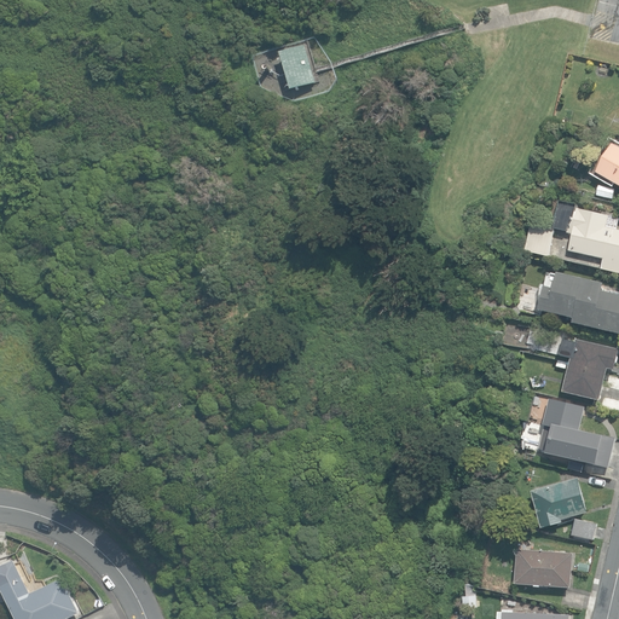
[(283,53),(294,90),(318,82),(307,46),(283,53)]
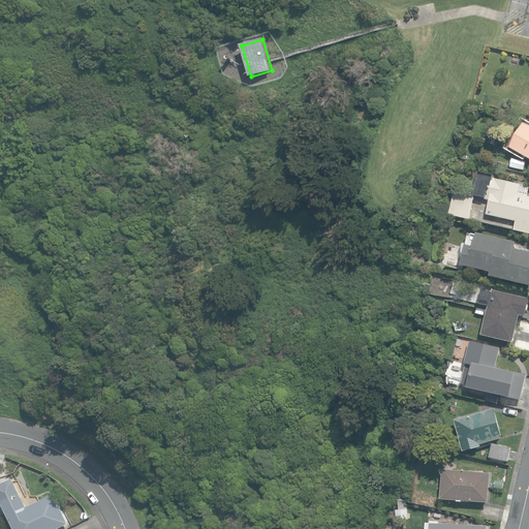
[(498,127),(506,129),(509,113),(501,112),(498,127)]
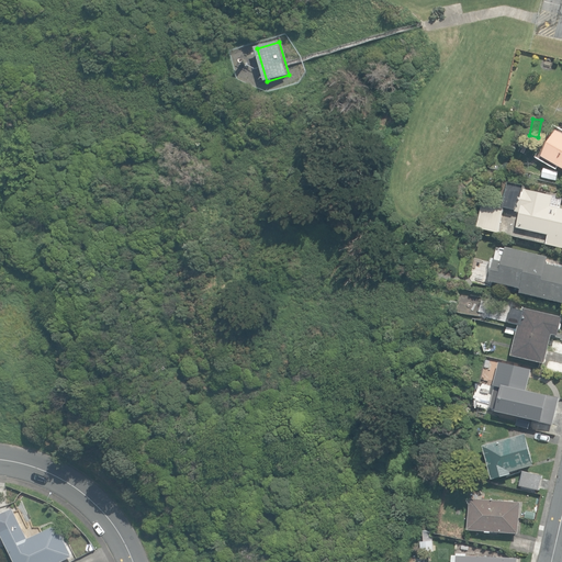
[(559,167),(561,168),(561,130),(554,125),(536,157),(558,169),(559,167)]
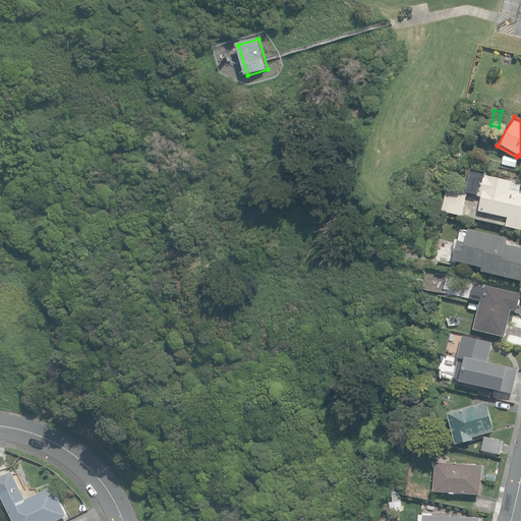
[(502,164),(516,167),(518,159),(504,156),(502,164)]
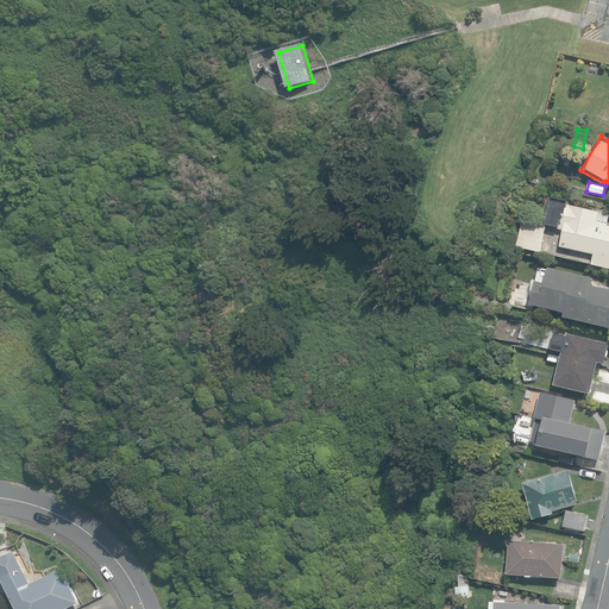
[(551,198),(545,224),(560,227),(565,203),(566,201),(551,198)]
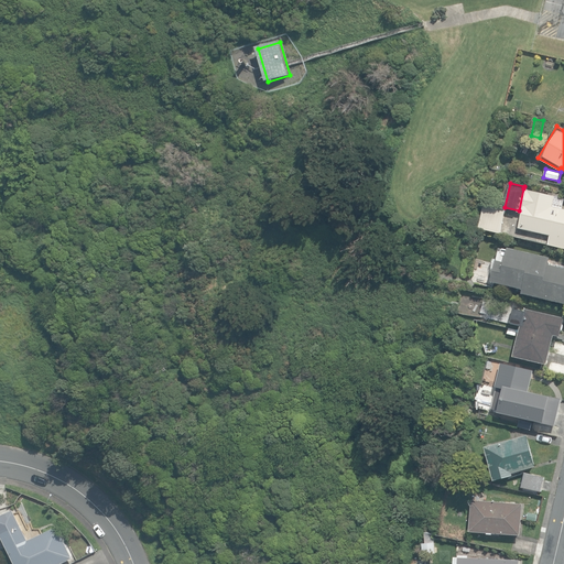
[(528,190),(523,188),(519,210),(522,212),(519,229),(551,236),(549,245),(563,248),(563,209),(561,209),(563,196),(549,193),(549,195),(528,191),(528,190)]
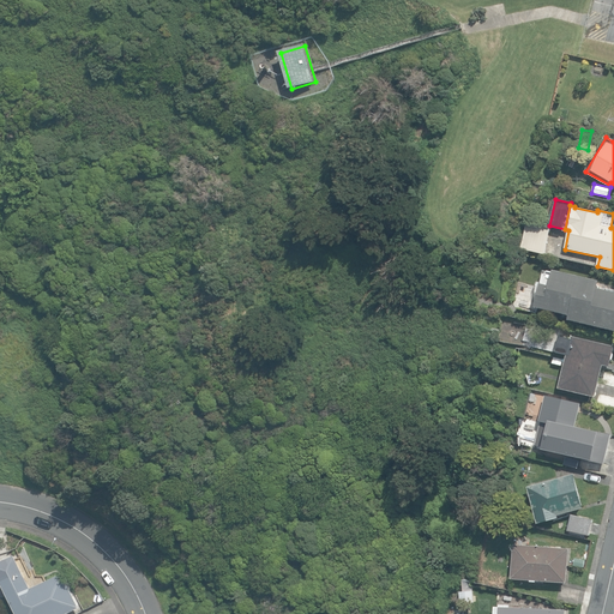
[(523,250),(546,254),(551,229),(528,224),(523,250)]
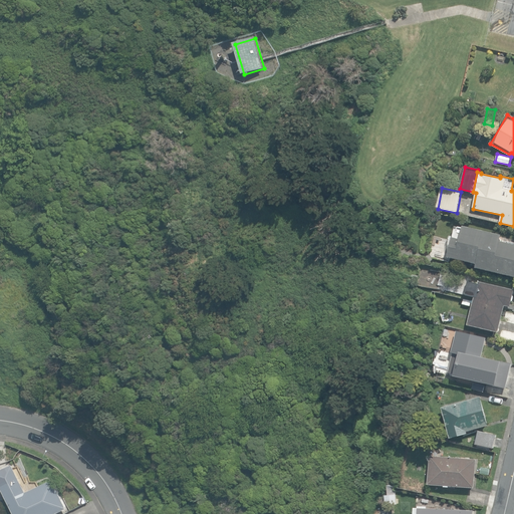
[(513,277),(513,244),(501,241),(503,235),(464,226),(463,228),(455,227),(448,258),(477,265),(476,268),(513,277)]
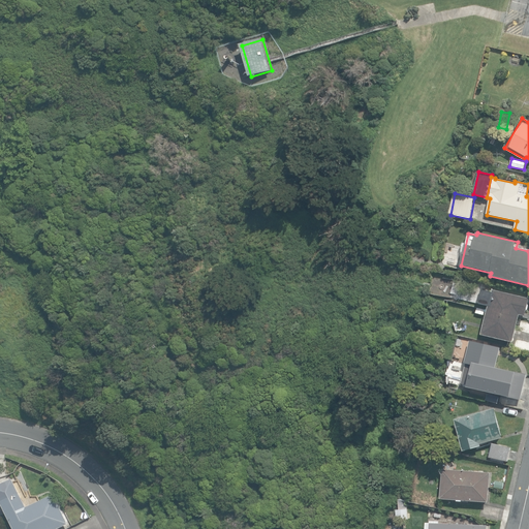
[(481,335),(514,342),(520,314),(526,316),(528,304),(528,298),(493,289),(492,291),(485,290),(481,304),(489,306),(481,335)]
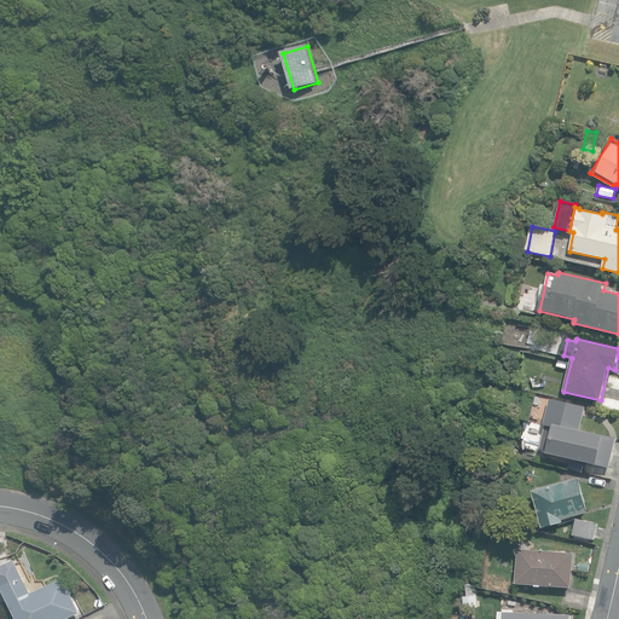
[(572,460),(611,469),(618,439),(605,435),(582,431),(586,408),(550,399),(544,426),(547,426),(541,451),(567,457),(566,461),(571,462),(572,460)]
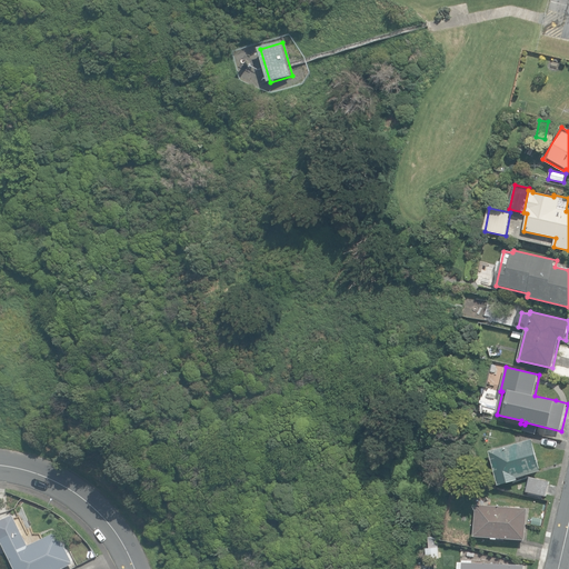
[(528,431),(536,433),(538,427),(530,425),(528,431)]
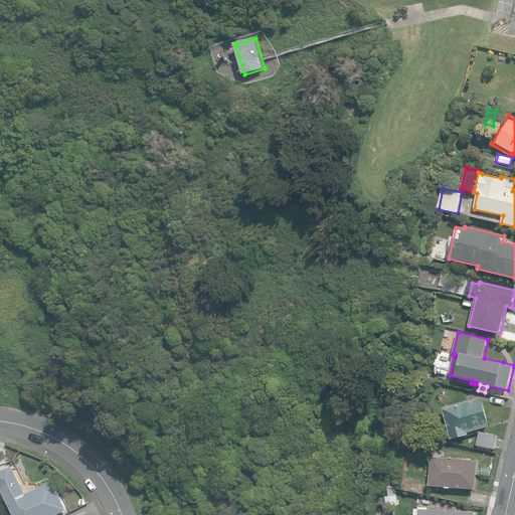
[(443,408),(451,440),(469,435),(468,432),(489,425),(490,425),(482,397),(443,408)]
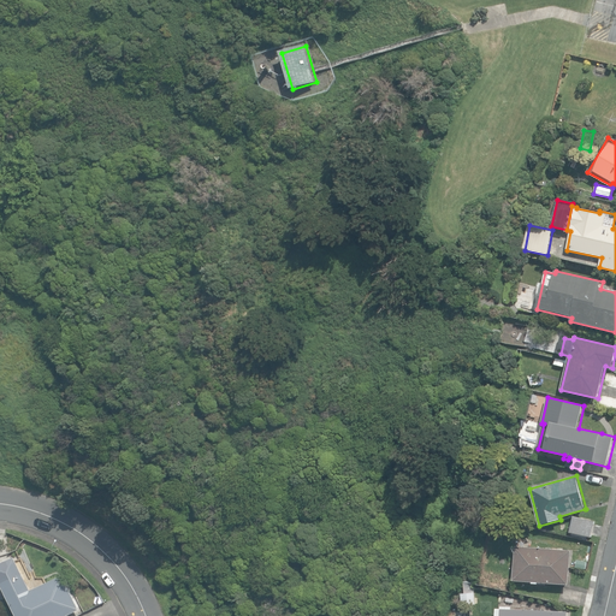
[(569,532),(591,537),(594,521),(573,516),(569,532)]
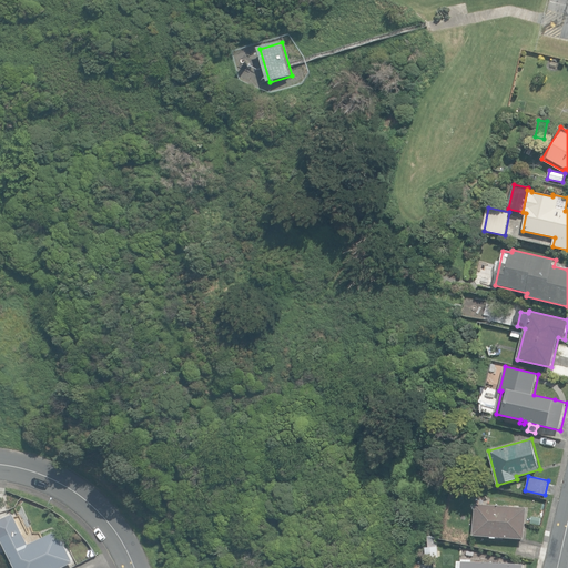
[(525,539),(527,507),(476,504),(474,536),(490,537),(490,538),(496,538),(496,537),(525,539)]
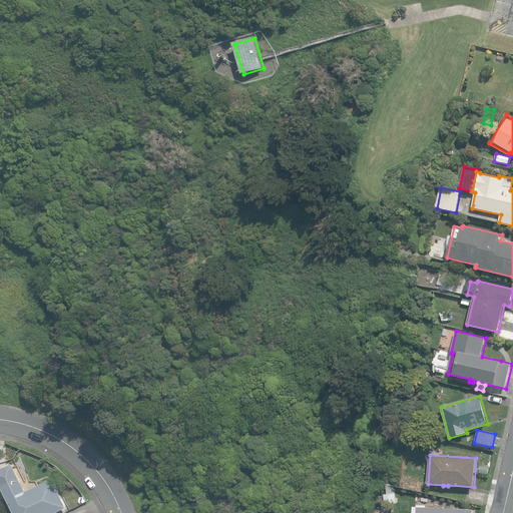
[(9,472),(28,512),(68,512),(80,507),(72,490),(66,478),(43,490),(41,491),(40,490),(28,463),(9,472)]
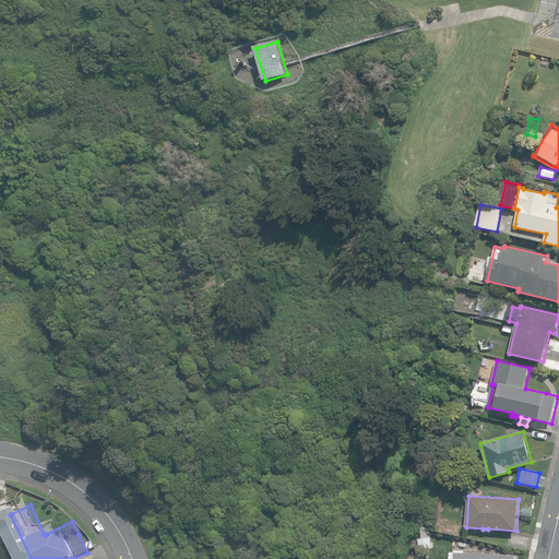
[(521,514),(532,516),(533,510),(522,508),(521,514)]
